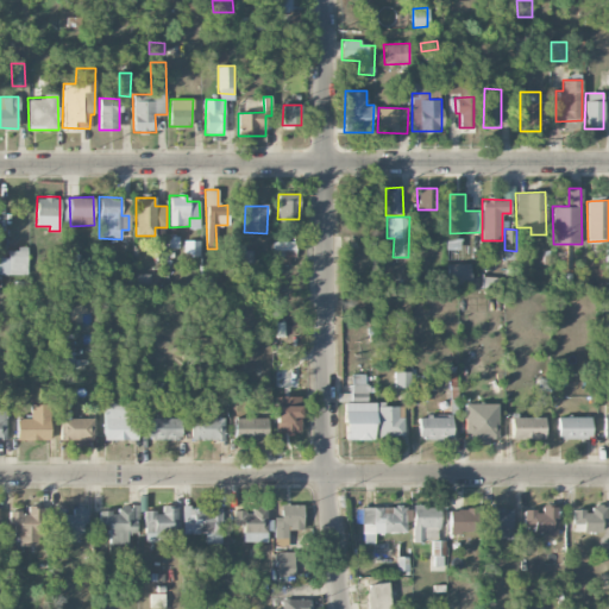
[(200,240),(184,240),(184,257),(200,256),(200,240)]
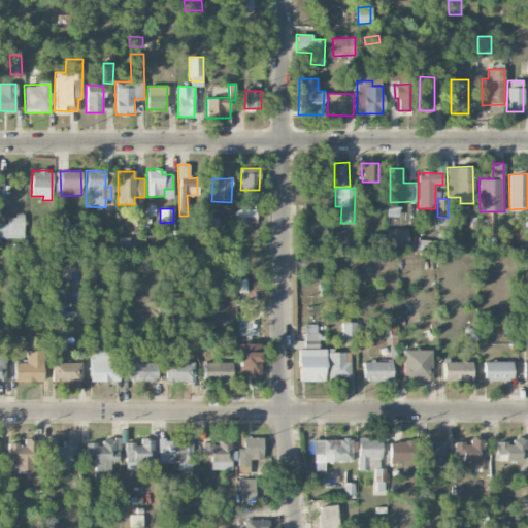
[(255,209),(236,210),(237,230),(255,230),(255,209)]
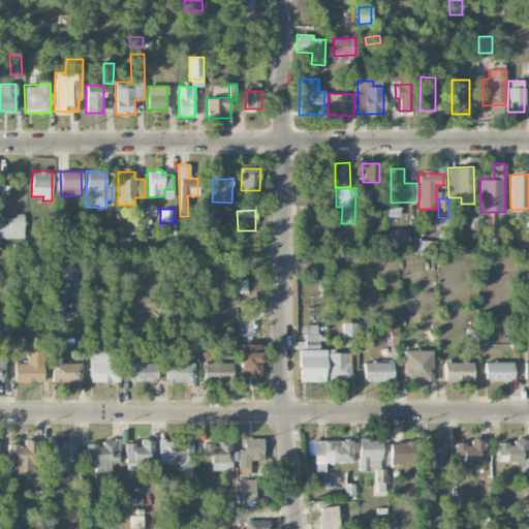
[(24,216),(6,215),(6,224),(0,223),(0,238),(23,239),(24,216)]
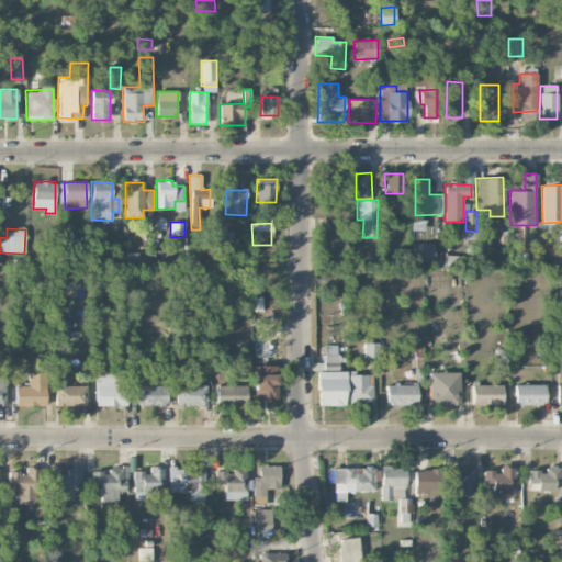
[(233,243),(233,231),(218,231),(217,243),(233,243)]
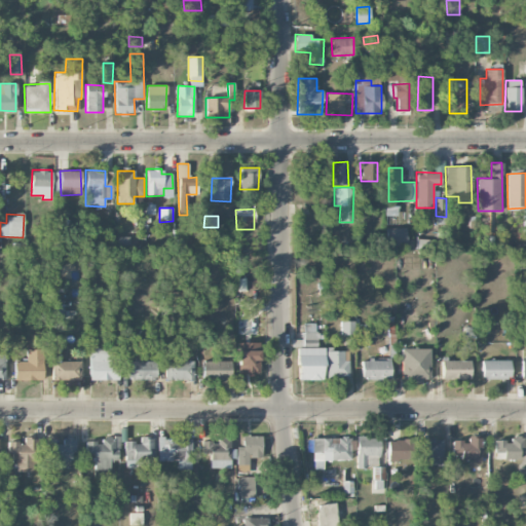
[(406,228),(386,228),(385,249),(406,249),(406,228)]
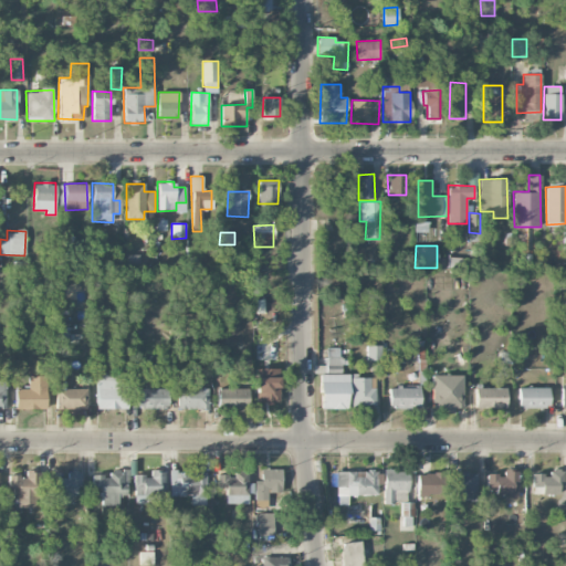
[(52,344),(67,343),(67,327),(52,328),(52,344)]
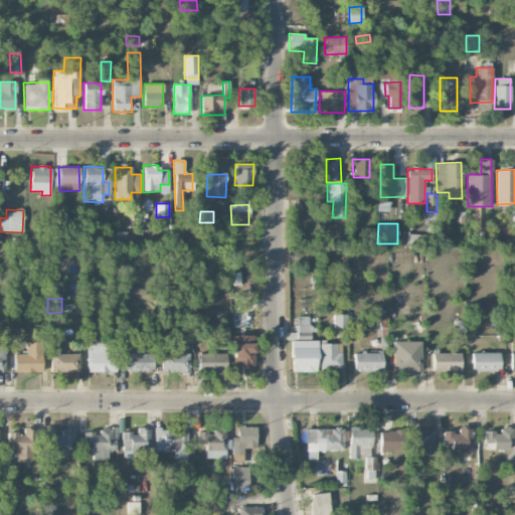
[(346,314),(334,314),(334,328),(346,327),(346,314)]
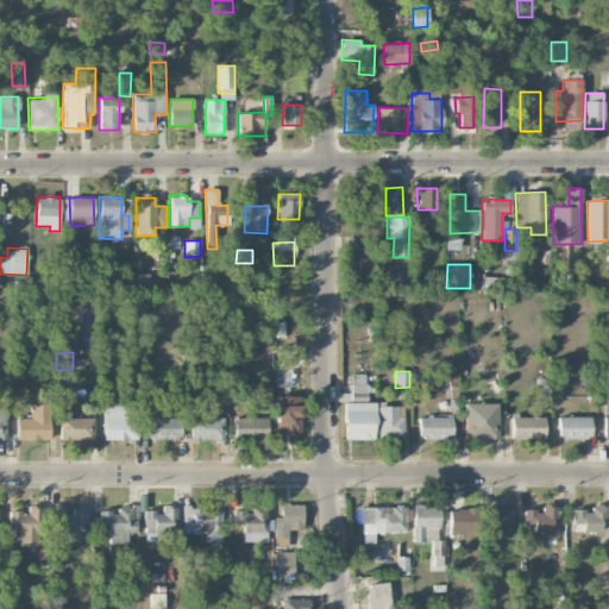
[(365,400),(365,374),(351,374),(350,400),(365,400)]
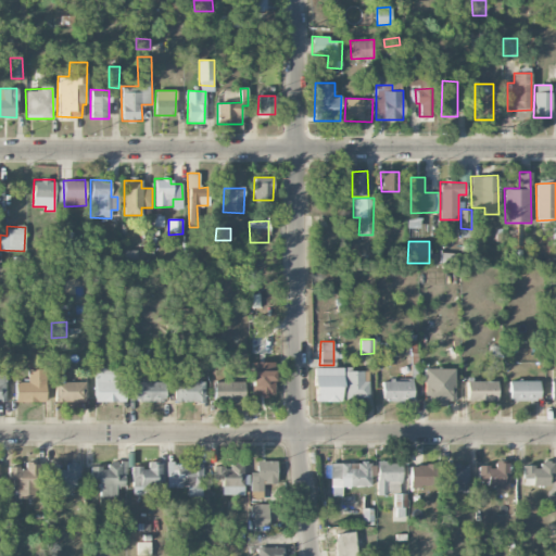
[(274,395),(273,362),(251,363),(252,396),(274,395)]
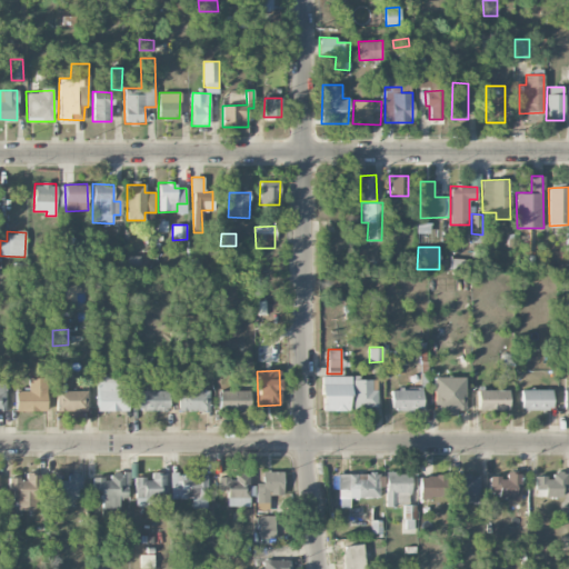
[(97,410),(127,411),(127,373),(97,373),(97,410)]
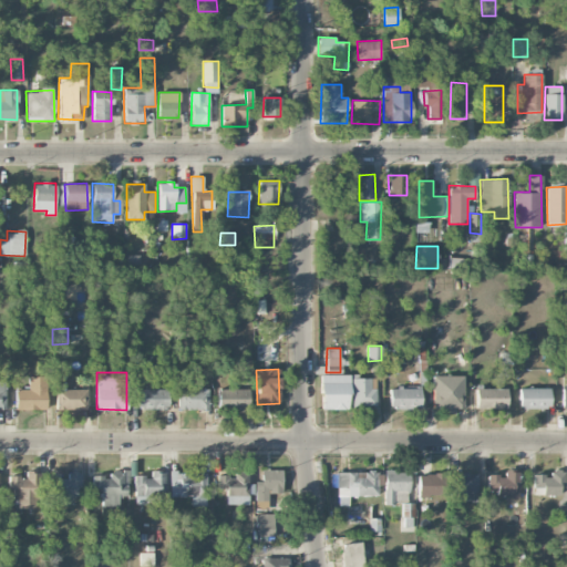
[(321,374),(320,410),(349,410),(349,375),(321,374)]
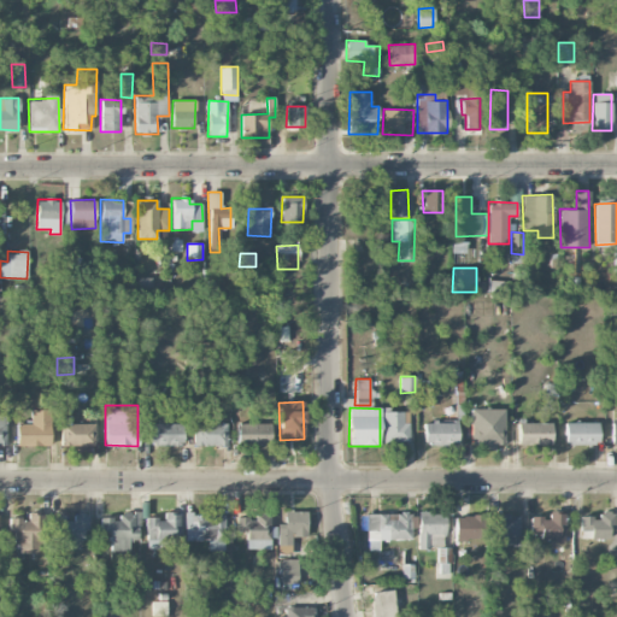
[(50,446),(51,410),(30,409),(30,424),(17,424),(16,446),(50,446)]
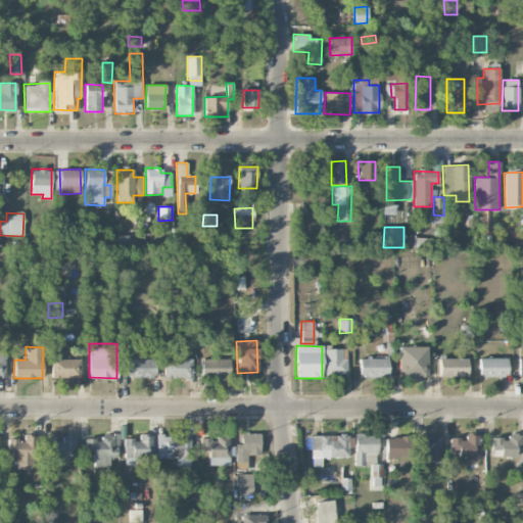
[(427,379),(427,347),(399,346),(398,379),(427,379)]
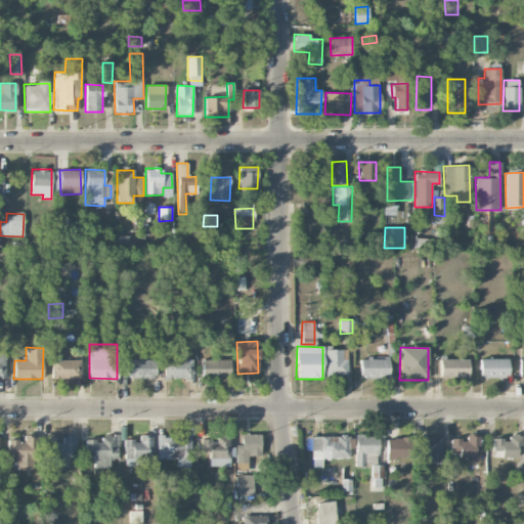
[(346,350),(324,350),(325,376),(347,375),(346,350)]
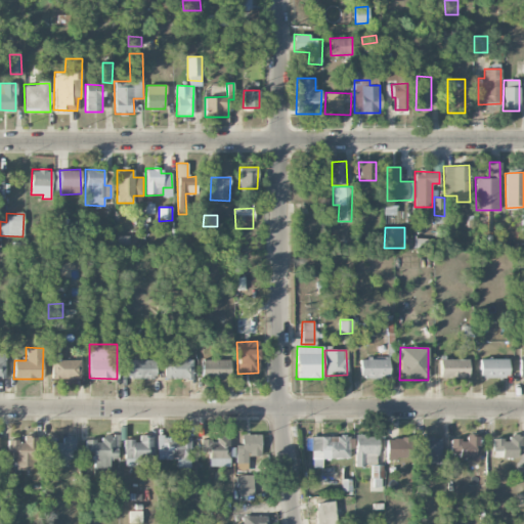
[(127,378),(155,379),(155,359),(146,359),(146,354),(128,353),(127,378)]
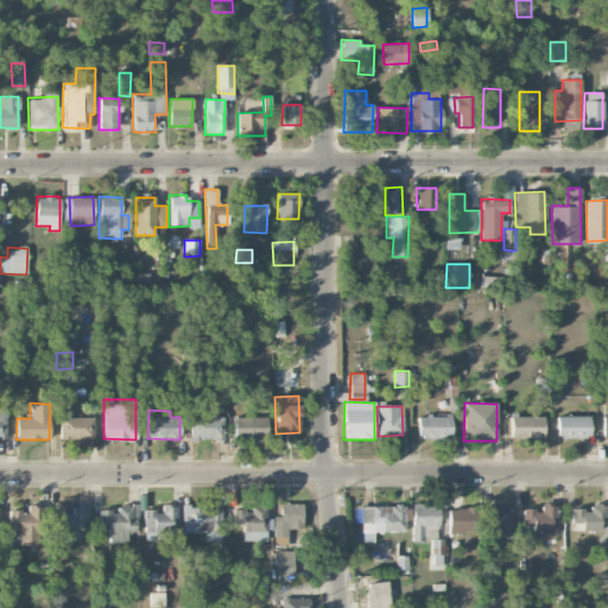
[(417,417),(418,439),(451,438),(450,416),(417,417)]
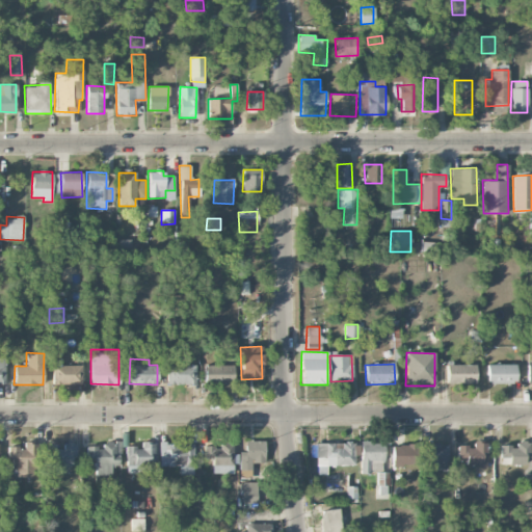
[(475,364),(446,364),(446,383),(475,383),(475,364)]
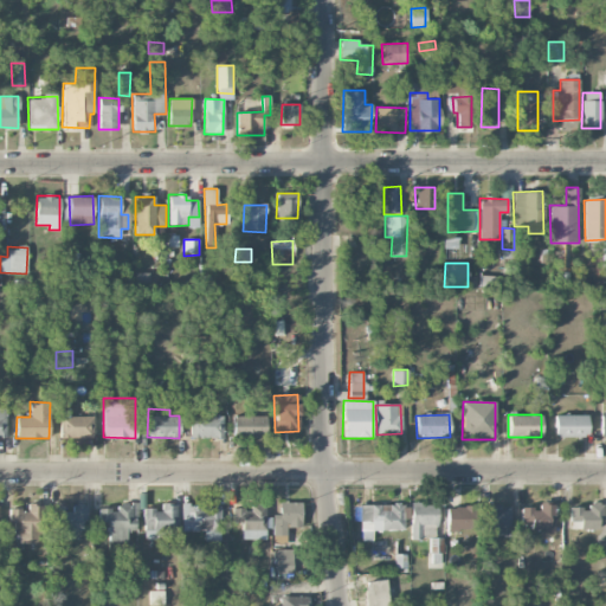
[(586,414),(554,416),(554,437),(587,436),(586,414)]
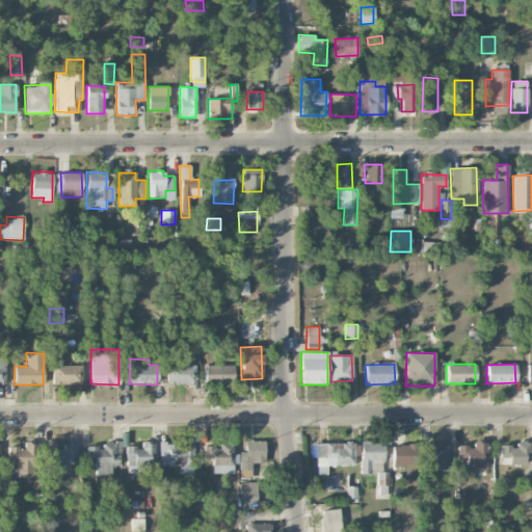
[(52,384),(80,386),(81,366),(52,365),(52,384)]
